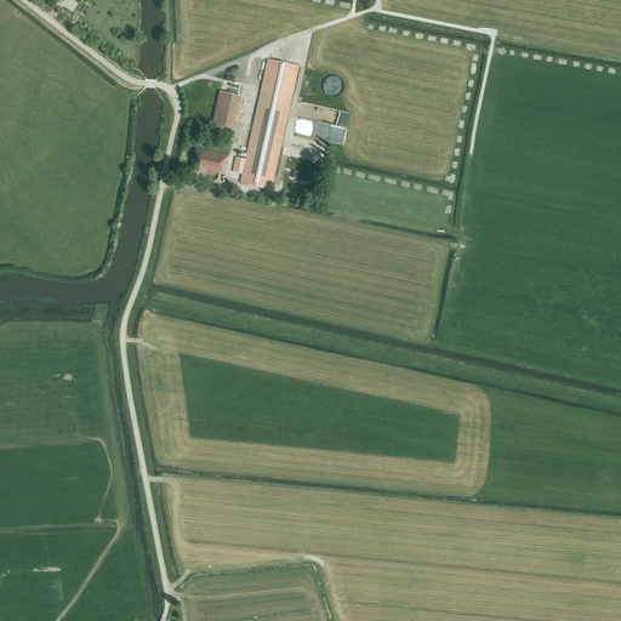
[(240,183),(272,191),(298,68),(268,61),(245,159),(237,157),(233,171),(243,174),(240,183)]
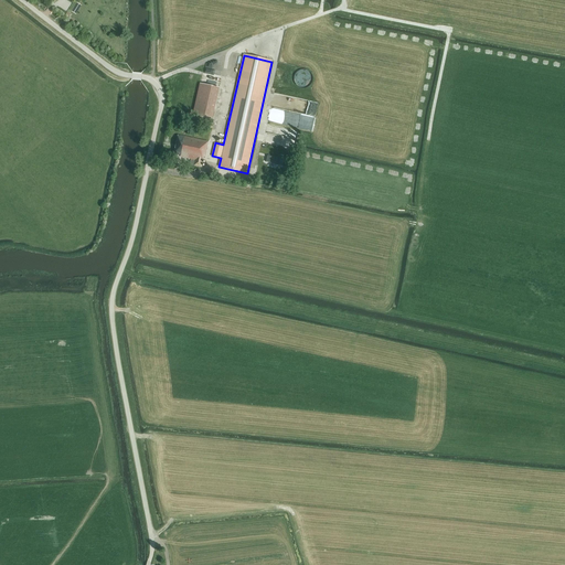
[(313,73),(300,70),(297,83),(311,85),(313,73)]
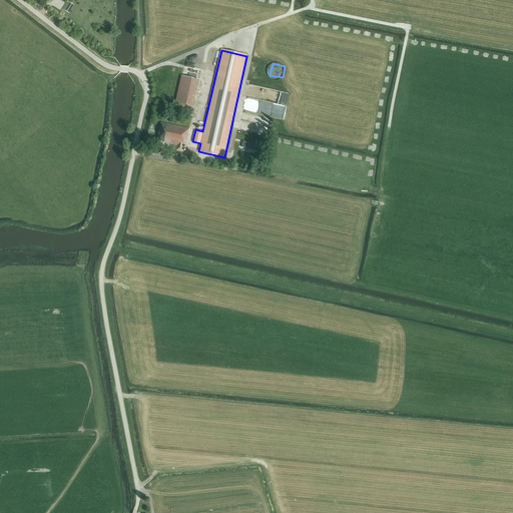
[(192,109),(198,80),(181,76),(174,105),(192,109)]
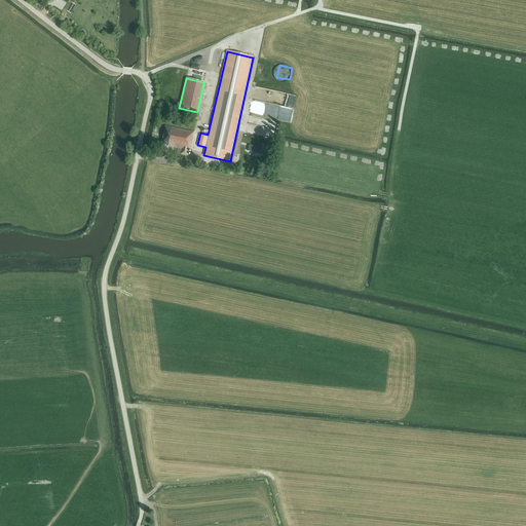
[(287,94),(285,107),(294,109),(297,96),(287,94)]
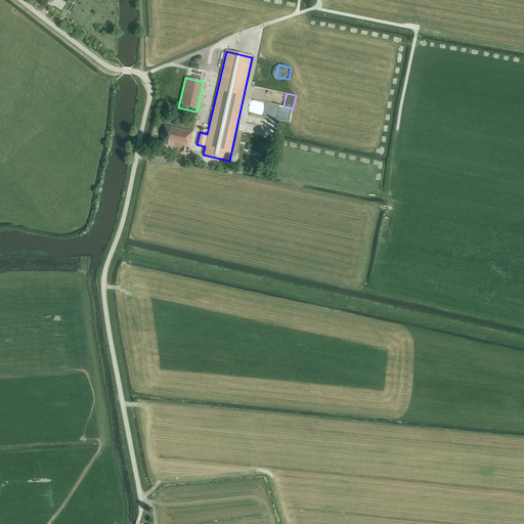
[(275,129),(277,121),(252,116),(250,124),(275,129)]
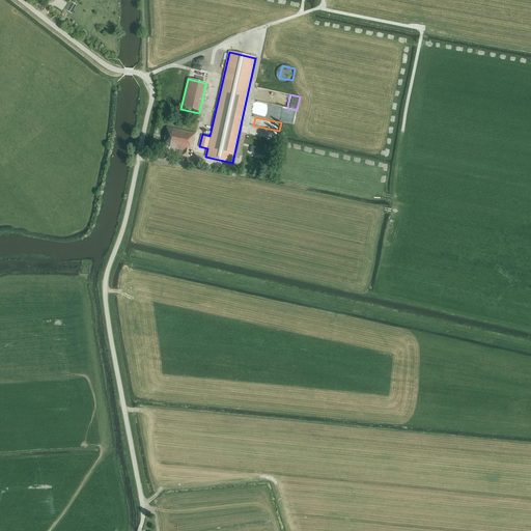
[(193,147),(196,133),(167,127),(163,144),(170,146),(170,147),(179,149),(178,155),(190,157),(192,147),(193,147)]
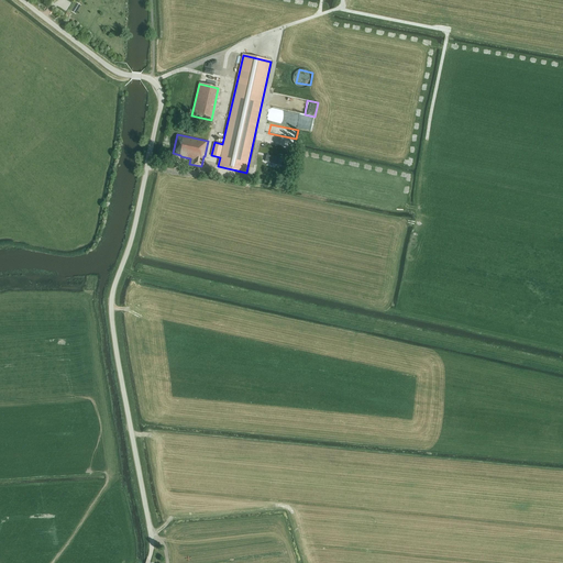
[(283,158),(266,155),(265,162),(280,165),(282,161),(283,158)]
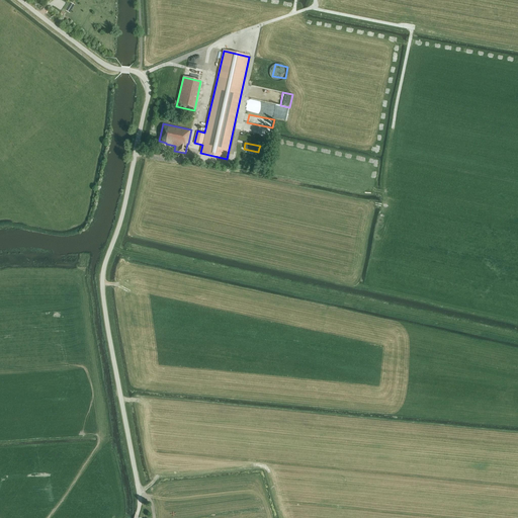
All buildings are outlined.
